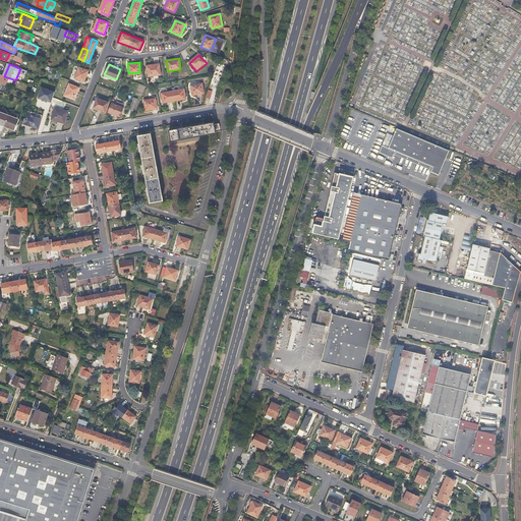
[(161,74),(159,64),(147,66),(148,76),(161,74)]
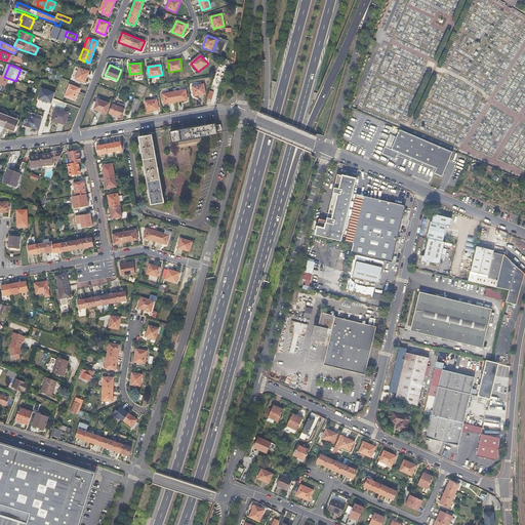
[(224,76),(226,69),(218,66),(216,74),(224,76)]
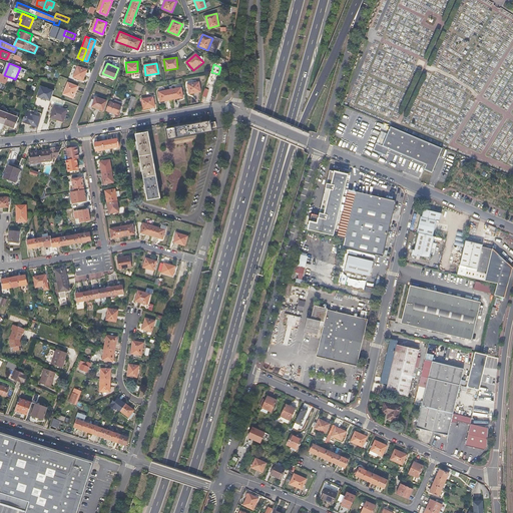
[(86,69),(79,66),(75,77),(82,80),(86,69)]
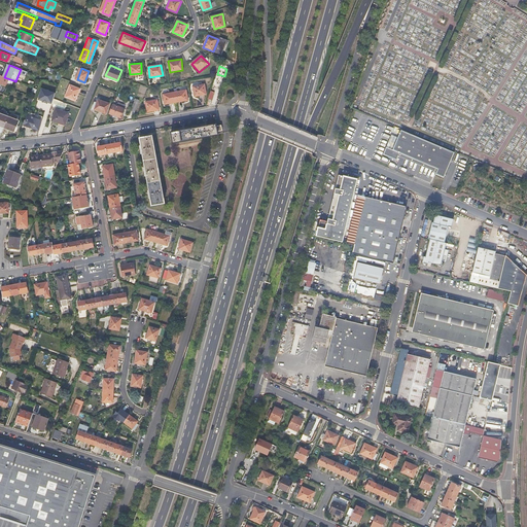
[(13,80),(4,77),(0,75),(0,83),(8,88),(9,85),(11,85),(13,80)]
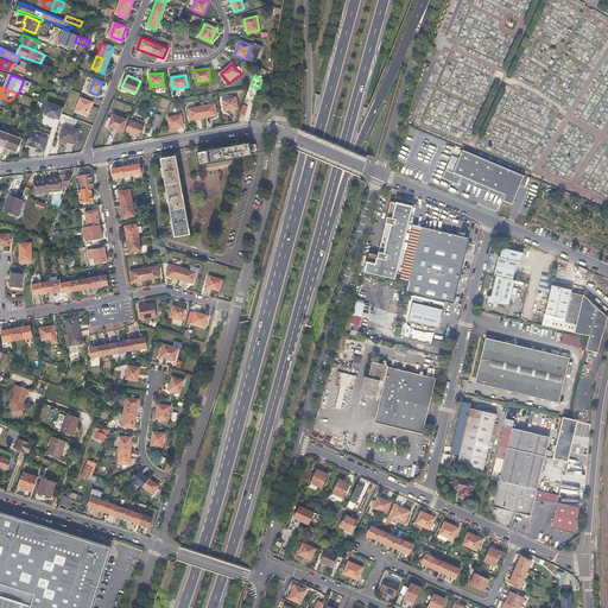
[(238,108),(235,96),(222,99),(225,111),(238,108)]
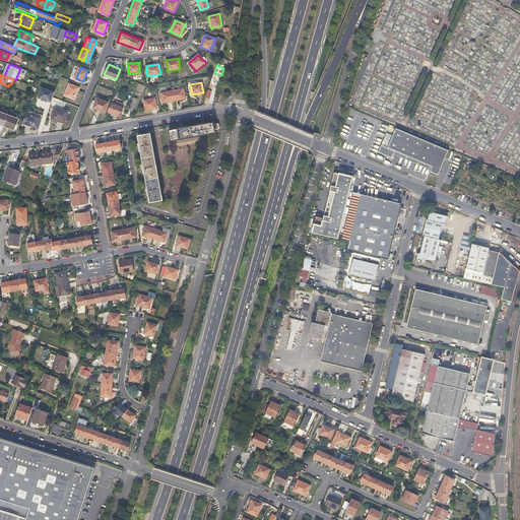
[(64,95),(71,98),(75,86),(69,83),(64,95)]
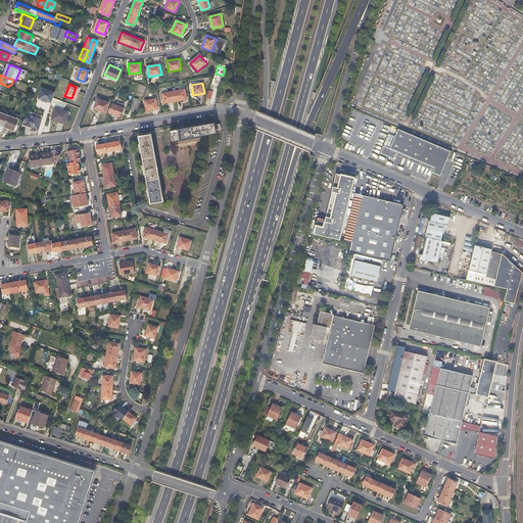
[(187,99),(185,89),(161,93),(163,103),(187,99)]
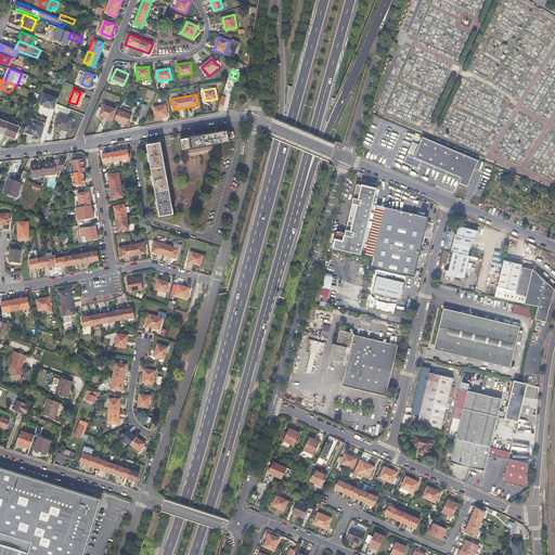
[(111,119),(115,107),(103,103),(102,108),(99,107),(97,114),(111,119)]
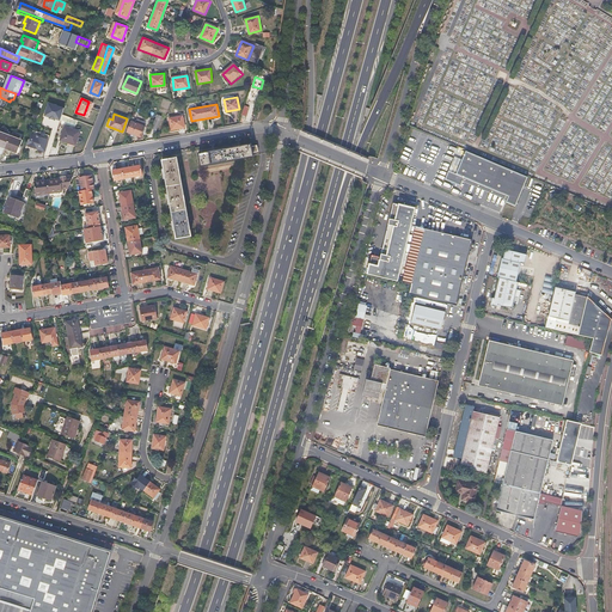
[(184,116),(169,117),(170,132),(185,130),(184,116)]
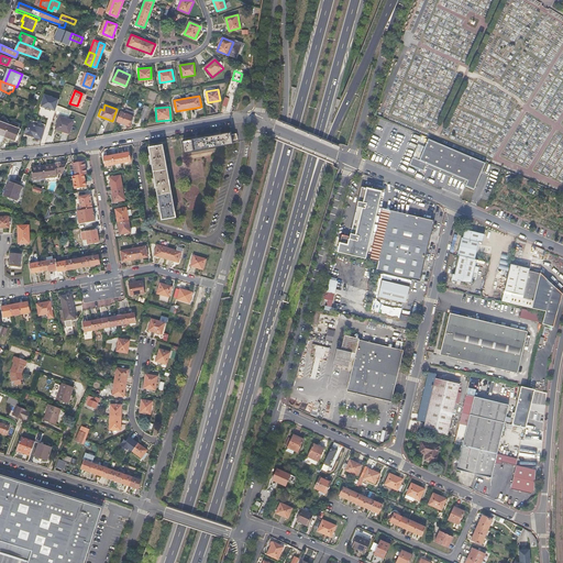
[(69,112),(58,109),(56,113),(68,118),(69,112)]
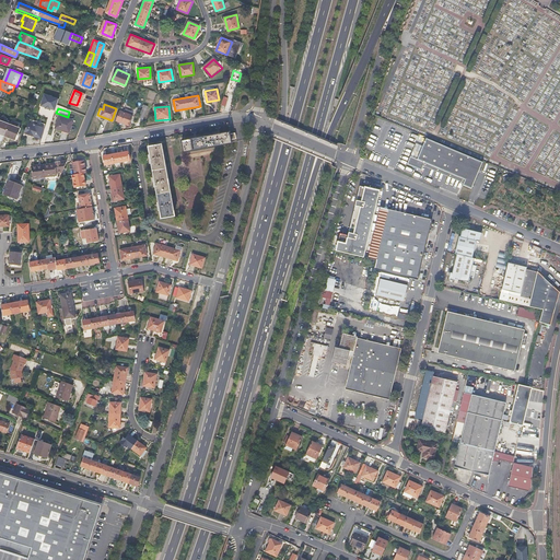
[(124,112),(119,111),(115,120),(128,125),(131,115),(130,115),(131,111),(125,108),(124,112)]
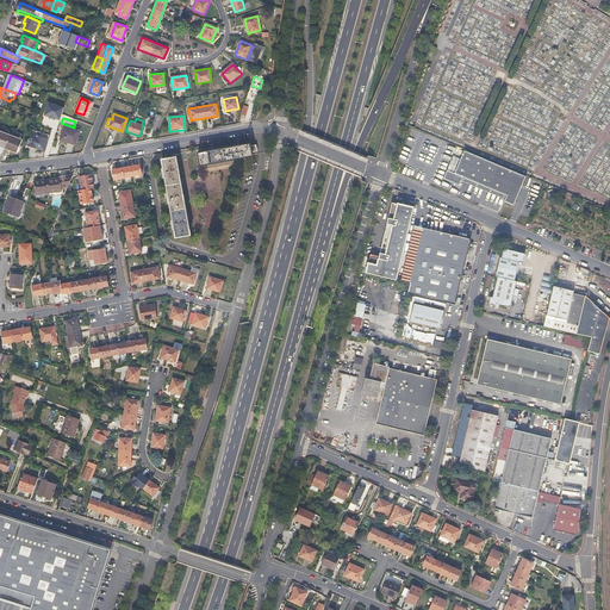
[(74,144),(79,131),(64,126),(60,139),(74,144)]
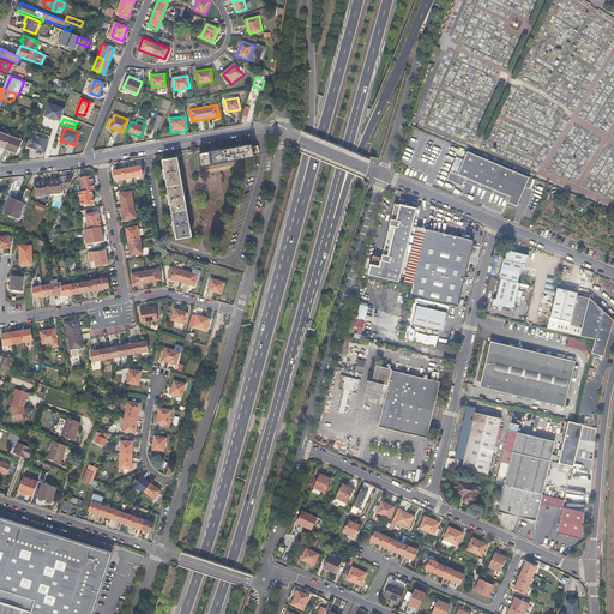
[(0,146),(5,150),(10,136),(0,131),(0,146)]
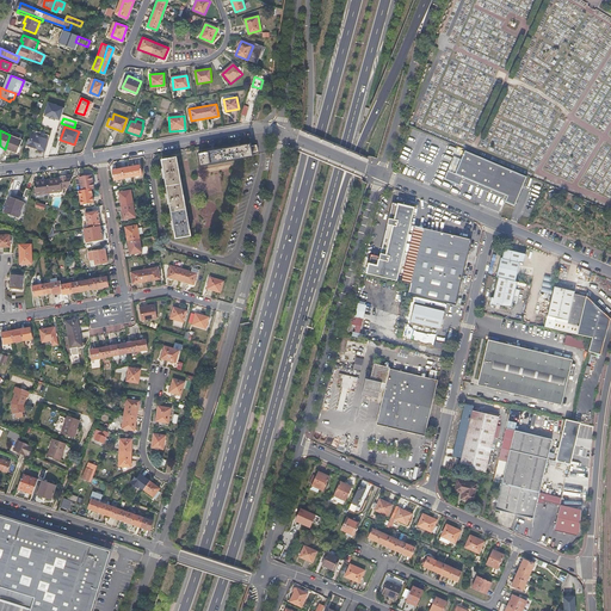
[(48,140),(31,134),(26,146),(44,150),(48,140)]
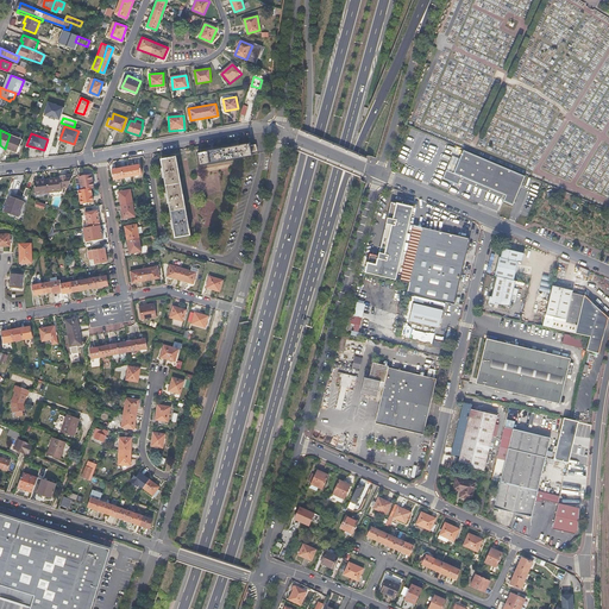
[(22,139),(10,135),(5,149),(17,154),(22,139)]
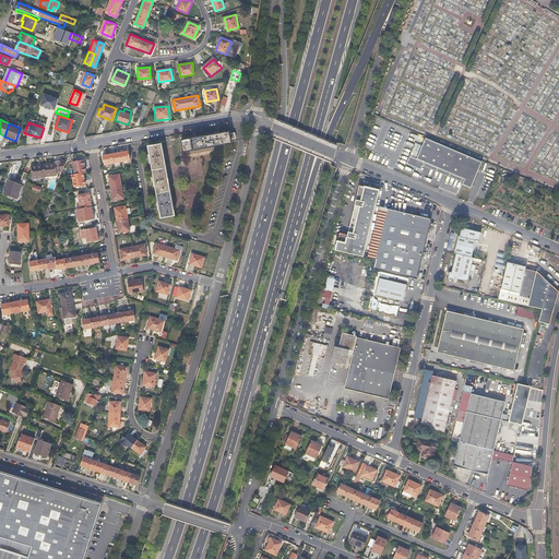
[(230,143),(230,141),(230,140),(229,134),(229,132),(181,141),(183,152),(230,143)]
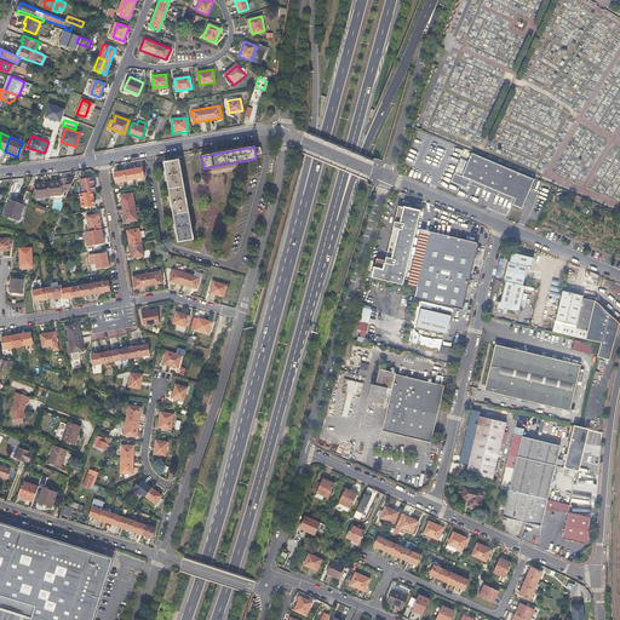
[(461,159),(455,173),(452,182),(468,189),(471,181),(515,199),(514,205),(523,210),(535,179),(472,153),(469,161),(461,159)]
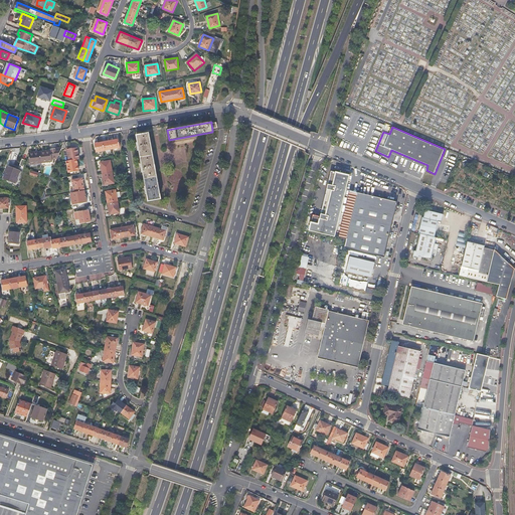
[(160,199),(148,133),(136,135),(138,143),(136,143),(137,151),(139,151),(142,164),(140,164),(141,172),(143,172),(145,186),(144,186),(145,194),(147,194),(148,201),(160,199)]
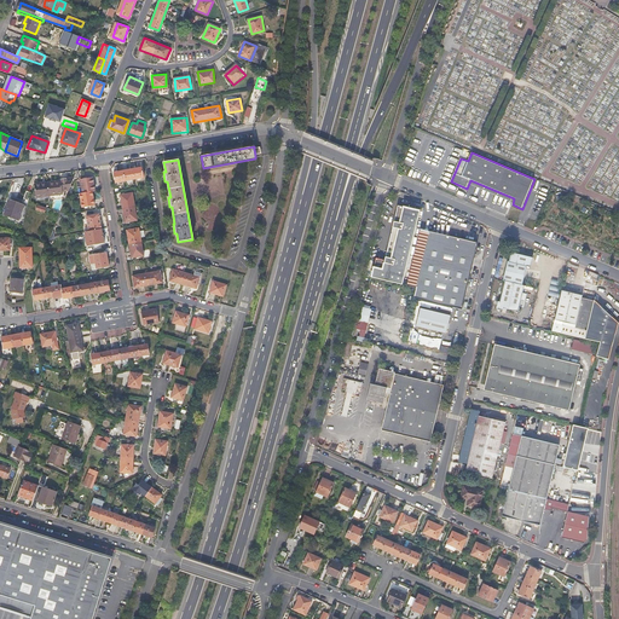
[(142,167),(132,169),(134,179),(143,177),(142,167)]
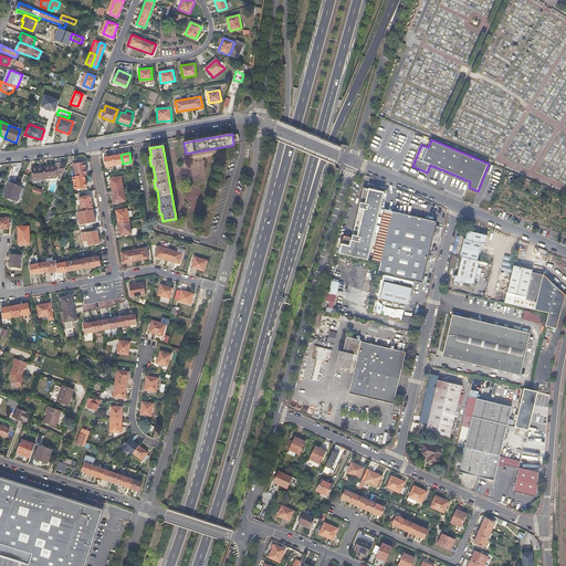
[(123,164),(121,155),(113,156),(114,165),(123,164)]
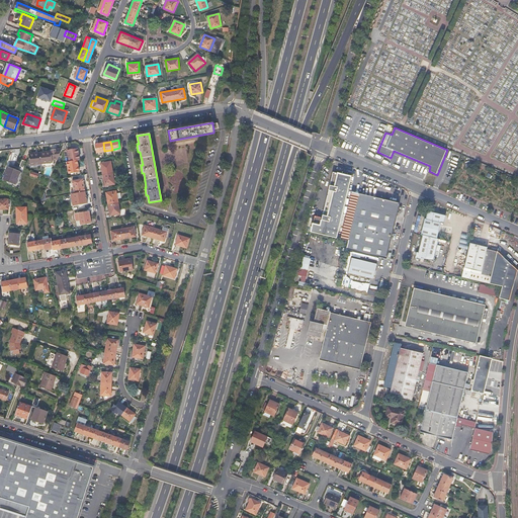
[(104,151),(103,143),(95,145),(97,153),(104,151)]
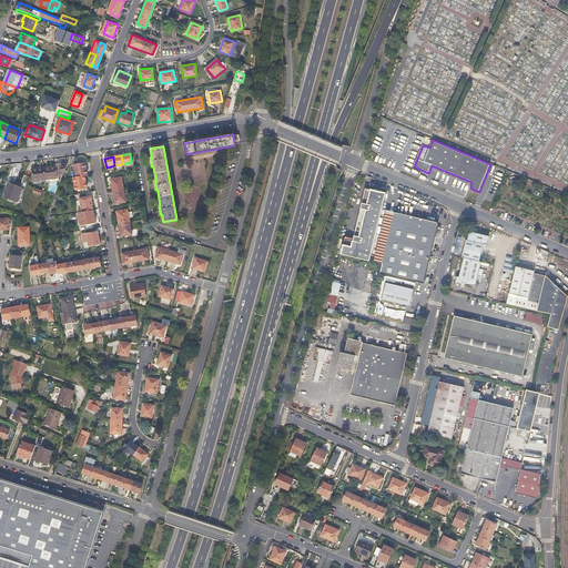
[(84,175),(87,175),(84,162),(73,164),(75,178),(84,175)]
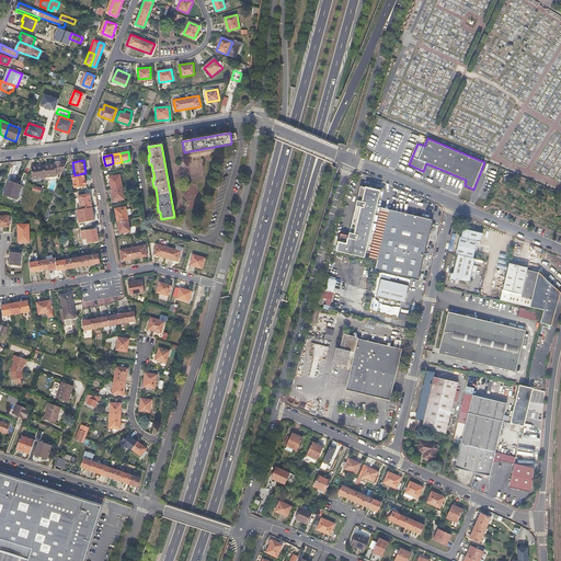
[(43,164),(44,176),(56,175),(56,173),(63,172),(66,162),(60,163),(59,161),(55,161),(55,163),(43,164)]
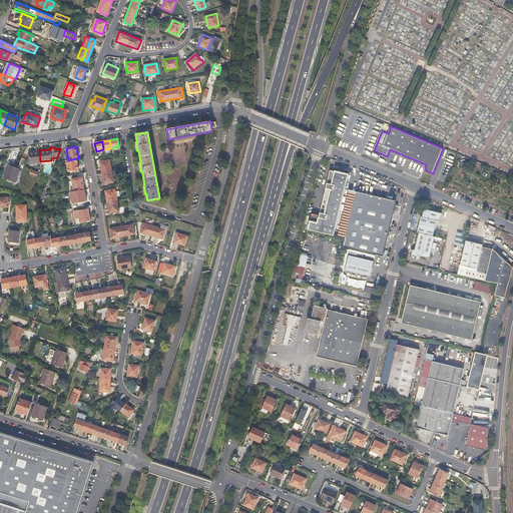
[(29,163),(40,161),(39,150),(28,152),(29,163)]
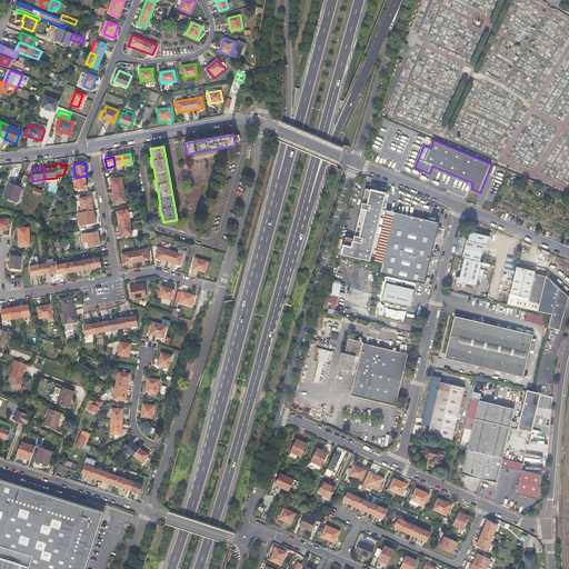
[(76,178),(73,178),(76,190),(87,189),(85,176),(76,178)]
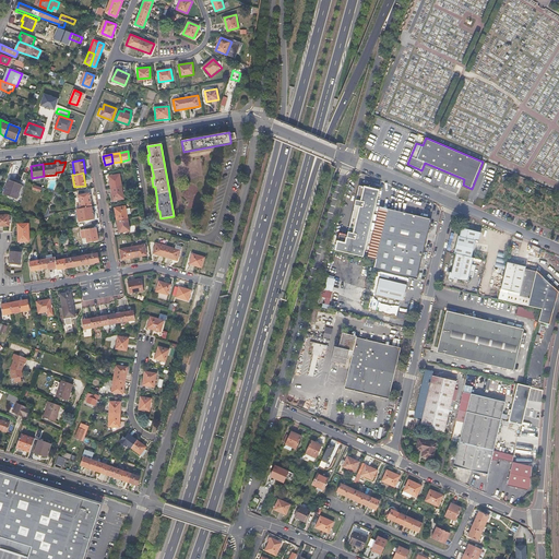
[(111,188),(122,186),(120,174),(109,176),(111,188)]
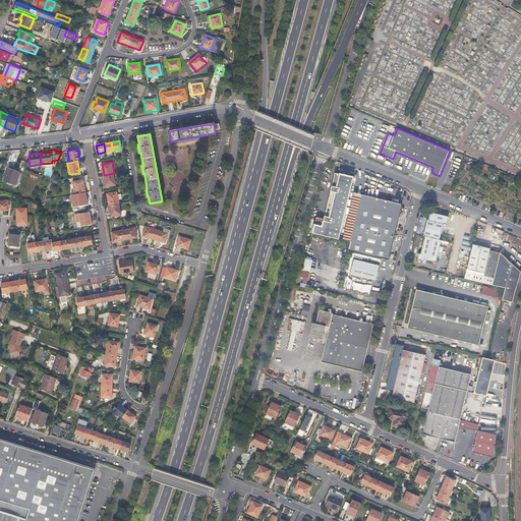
[(10,183),(15,185),(20,173),(8,168),(4,180),(10,183)]
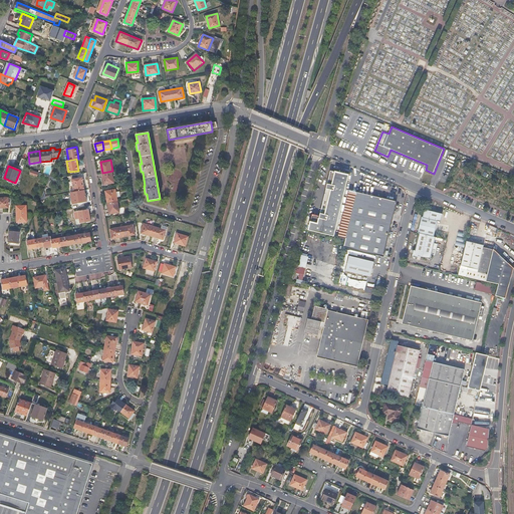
[(114,183),(112,171),(102,173),(104,185),(114,183)]
